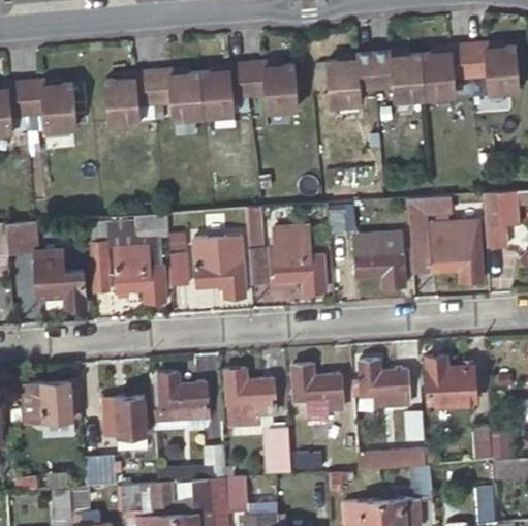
[(466,43),(468,78),(485,76),(486,92),(517,90),(514,45),(495,48),(485,49),(484,42),(466,43)]
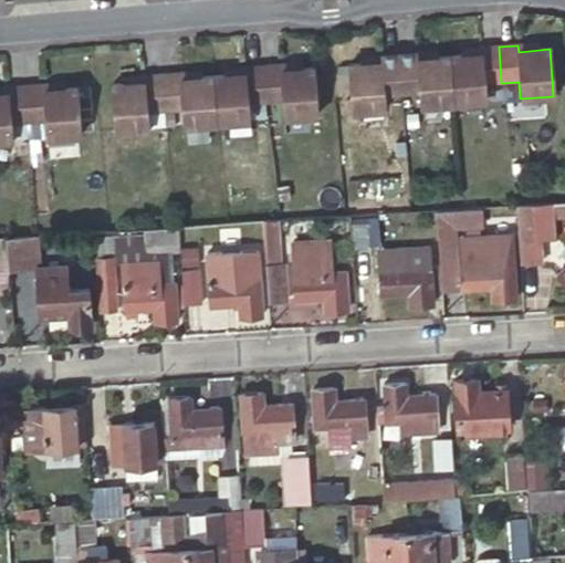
[(448,59),(451,105),(484,102),(483,85),(501,83),(499,47),(480,49),(481,55),(470,56),(448,59)]
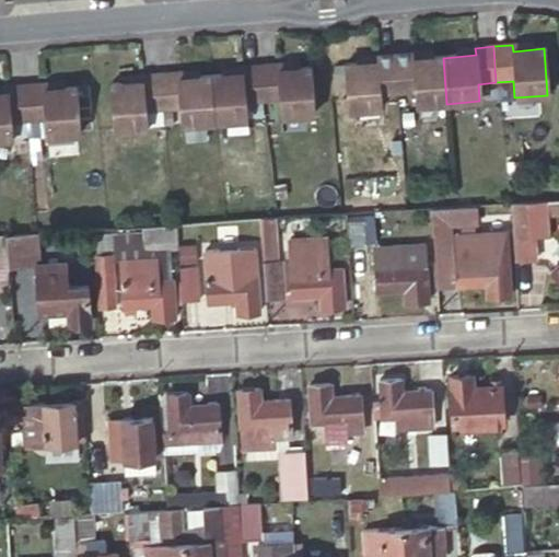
[(393,55),(395,91),(411,90),(412,107),(446,104),(443,58),(431,58),(421,59),(410,60),(410,54),(393,55)]
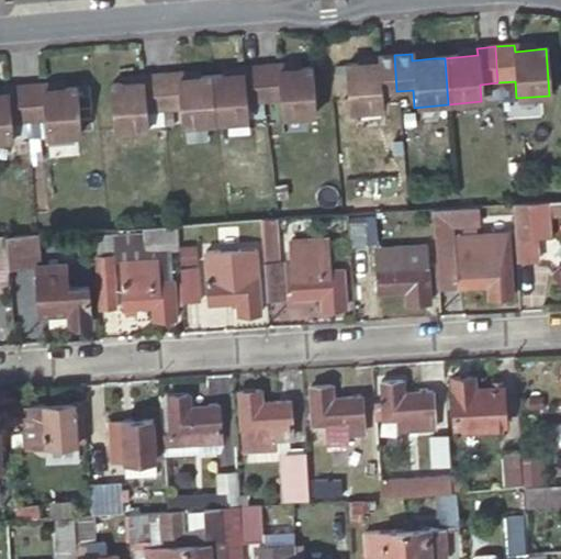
[(343,66),(346,113),(380,110),(379,92),(396,91),(394,55),(376,57),(376,64),(365,65),(356,65),(343,66)]
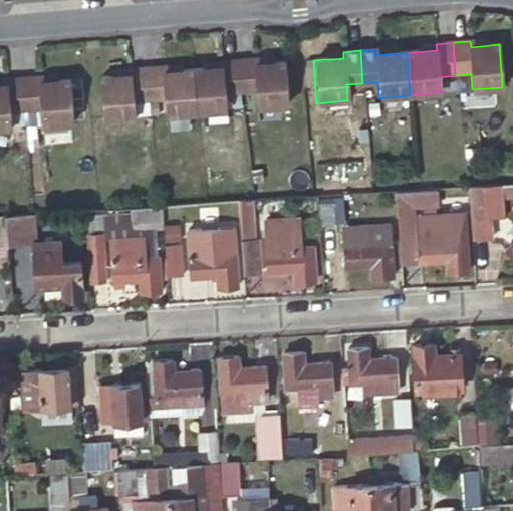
[(235,61),(237,93),(252,92),(254,108),(285,105),(282,63),(271,64),(252,65),(251,59),(235,61)]
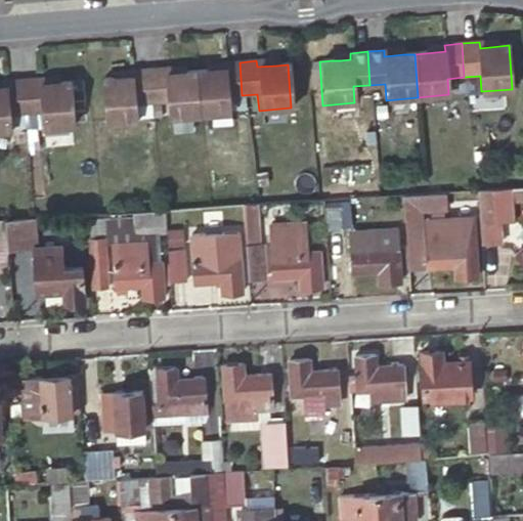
[(193,73),(195,116),(226,114),(225,97),(242,95),(240,62),(224,63),(224,70),(214,71),(204,72),(193,73)]
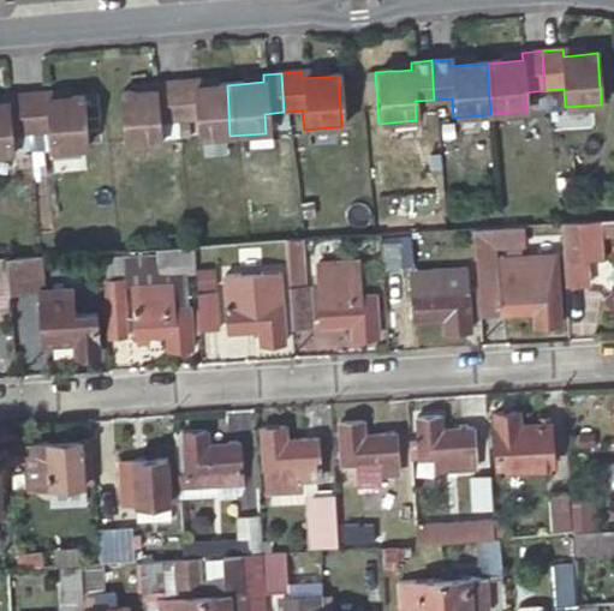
[(171,82),(173,121),(192,120),(194,139),(230,136),(227,85),(214,85),(203,87),(191,88),(191,81),(171,82)]
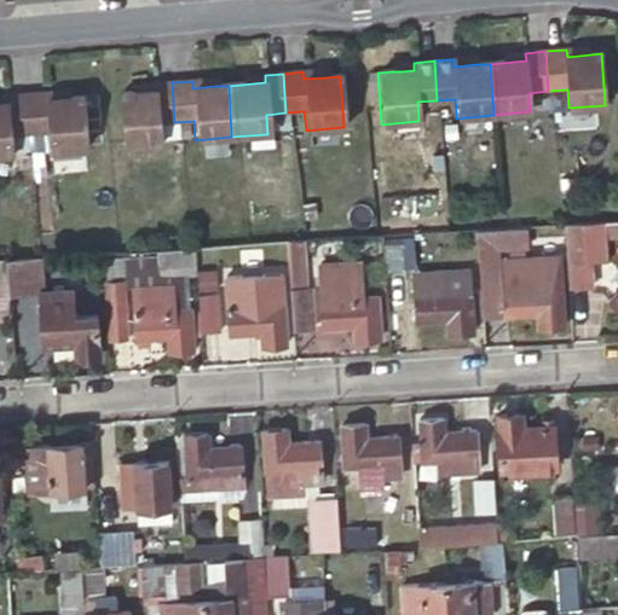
[(116,94),(119,145),(156,143),(156,123),(174,122),(172,82),(151,85),(152,92),(140,93),(130,93),(116,94)]
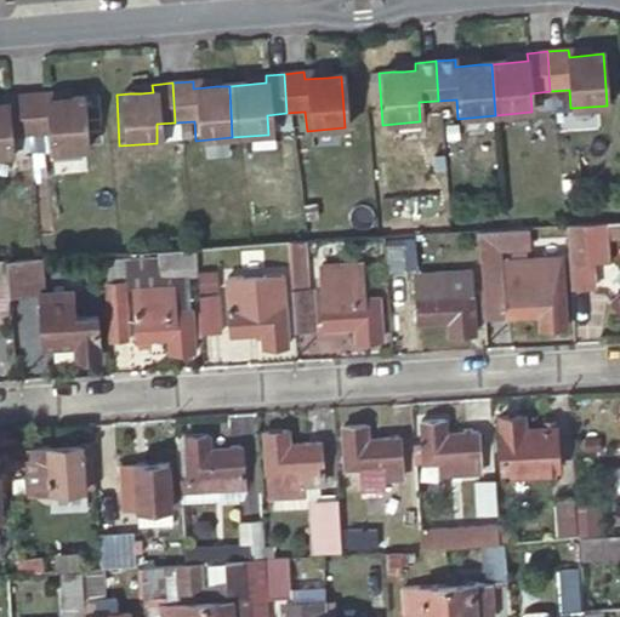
[(22,95),(24,133),(43,133),(44,152),(83,149),(79,98),(64,98),(55,100),(43,101),(41,93),(22,95)]
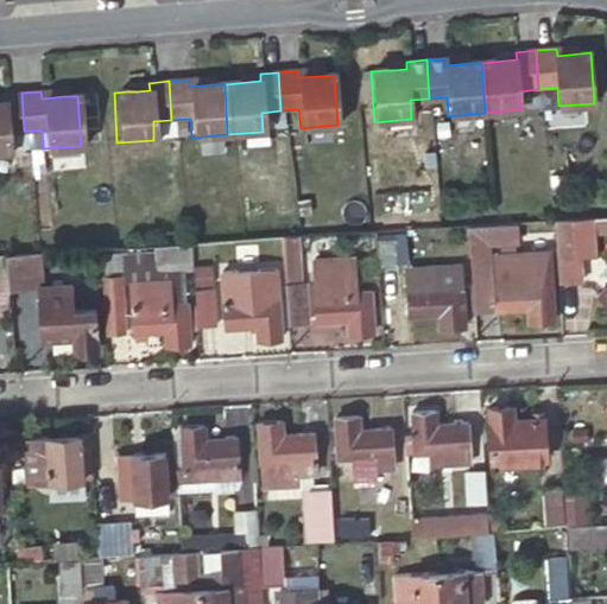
[(0,152),(6,152),(5,133),(24,131),(21,93),(4,95),(4,102),(0,101),(0,152)]
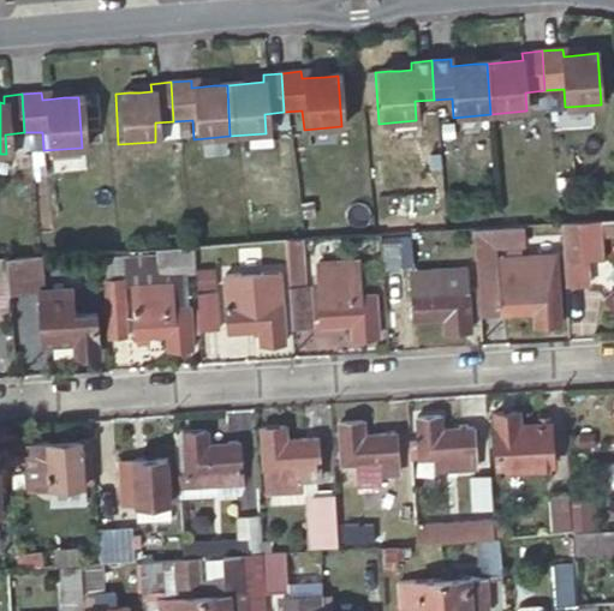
[(613,220),(601,222),(601,235),(613,234),(613,220)]
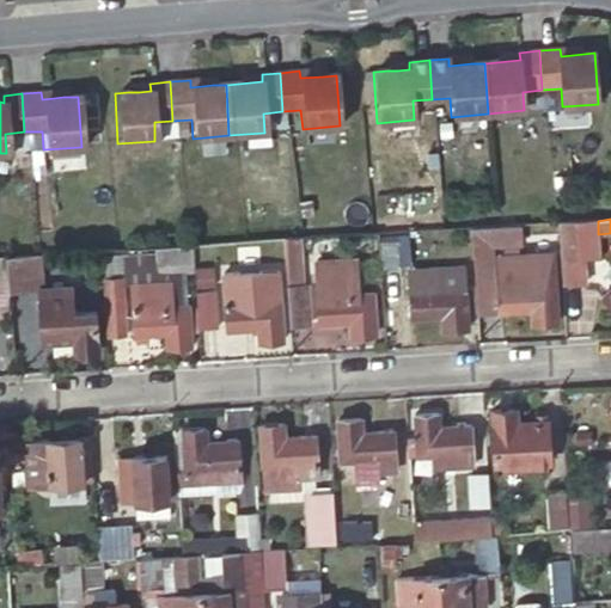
[(598,221),(561,223),(566,287),(586,284),(585,260),(600,259),(598,234),(598,221)]
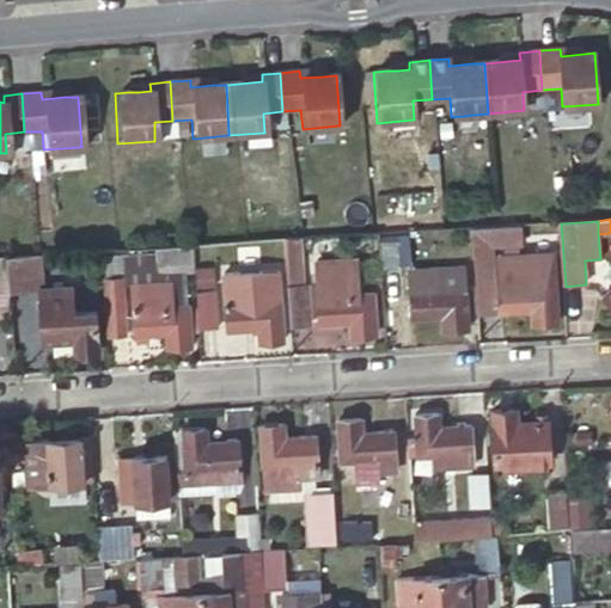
[(521,244),(520,226),(471,228),(477,314),(496,313),(492,246),(521,244)]
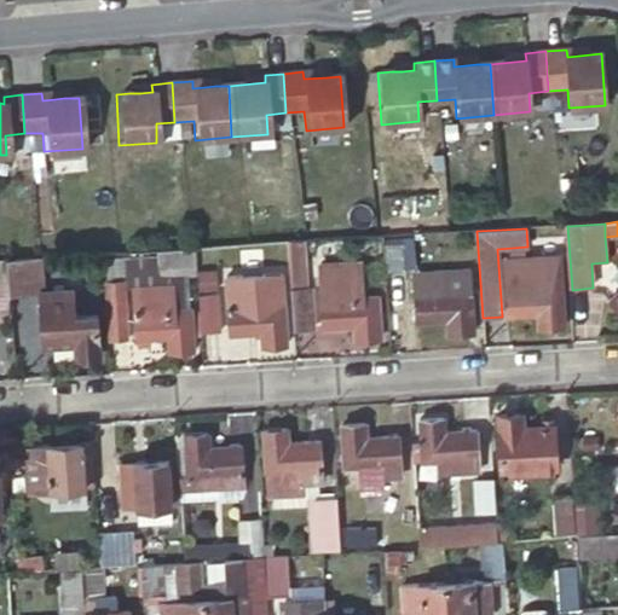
[(403,239),(383,241),(386,274),(405,273),(403,239)]
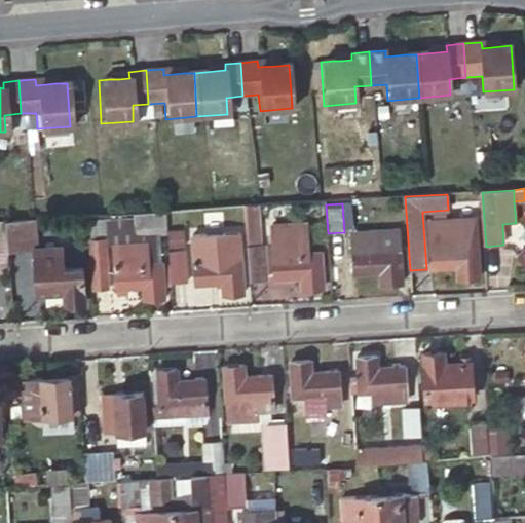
[(259,207),(244,208),(247,247),(261,246),(259,207)]
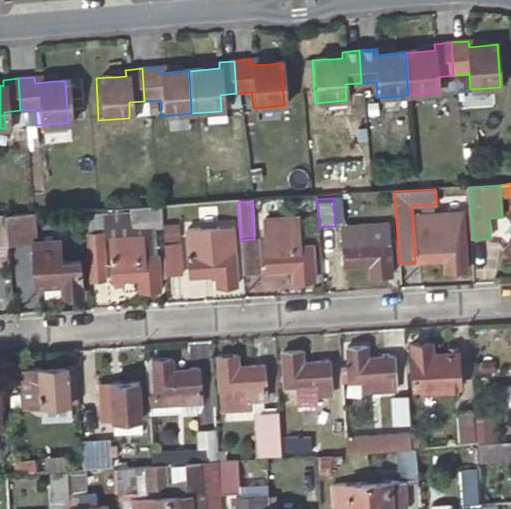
[(160,206),(130,208),(131,226),(162,223),(160,206)]
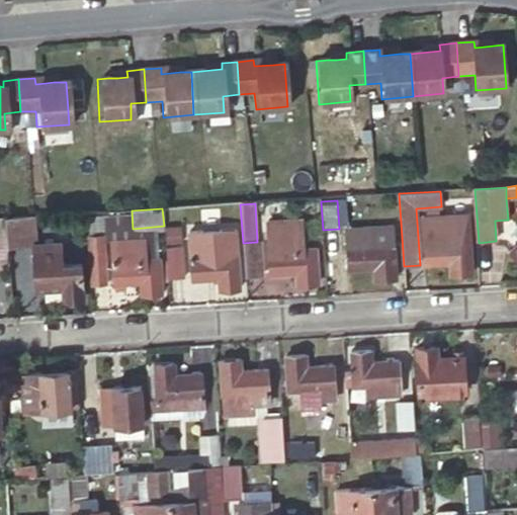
[(109,212),(85,213),(87,244),(103,243),(109,242),(111,242),(109,212)]
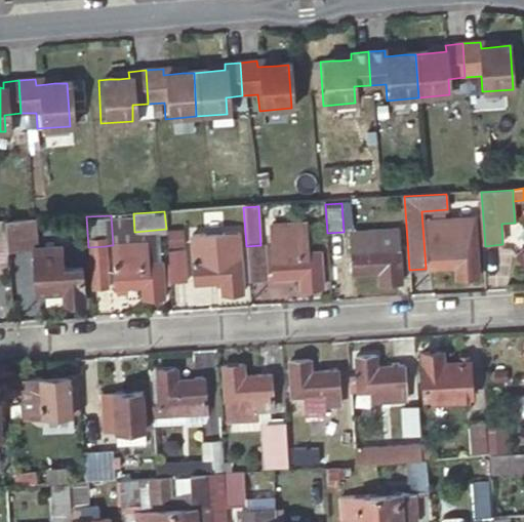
[(33,221),(4,223),(7,253),(32,250),(35,250),(33,221)]
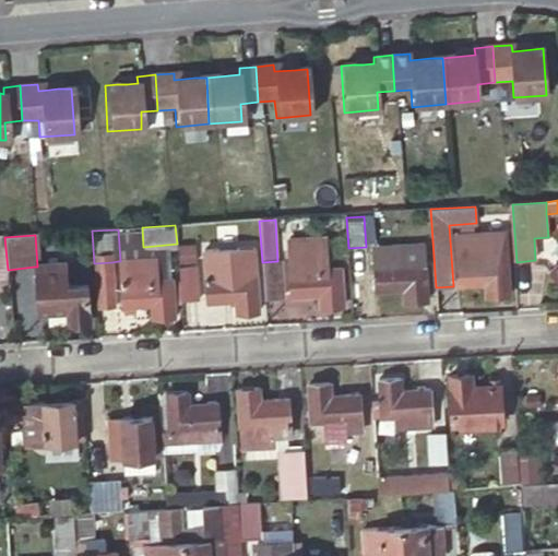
[(505,235),(453,238),(458,287),(486,285),(487,297),(510,296),(505,235)]
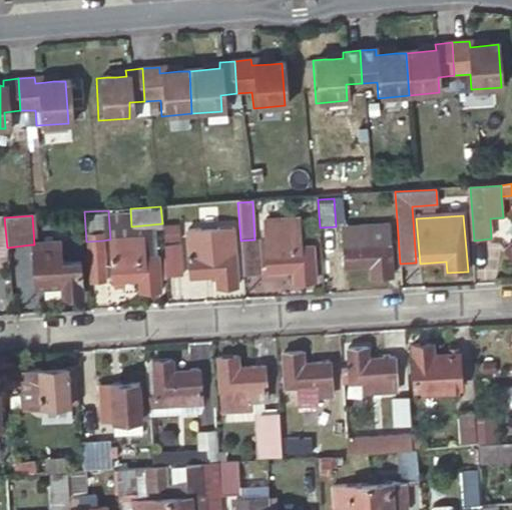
[(4,217),(0,216),(0,260),(8,259),(7,247),(4,217)]
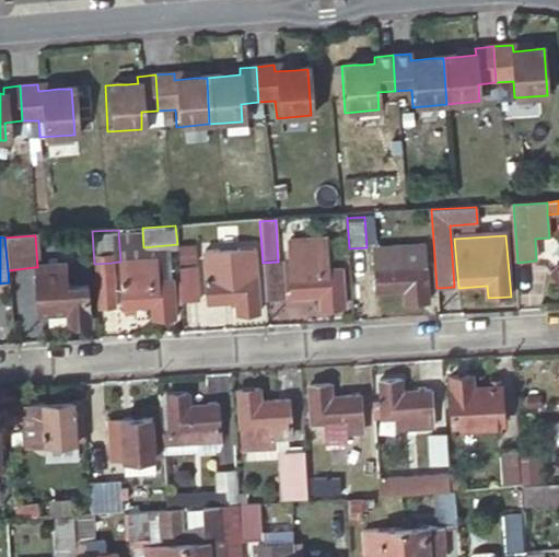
[(318,241),(288,242),(292,298),(322,297),(323,309),(344,308),(341,270),(319,273),(318,241)]
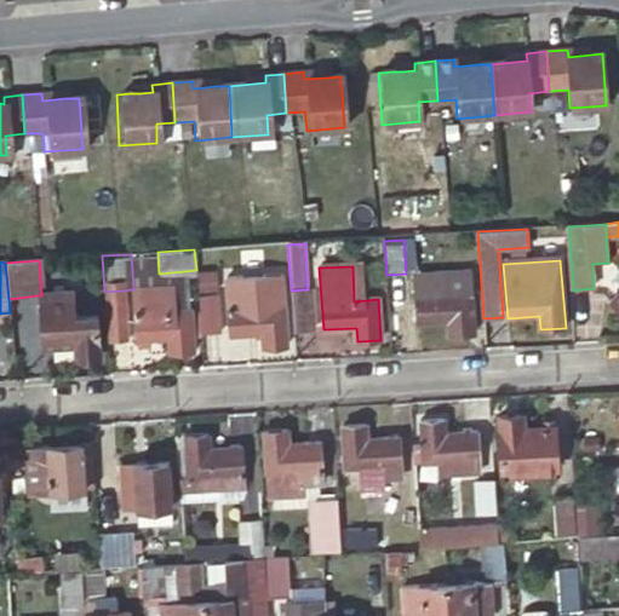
[(470,271),(434,272),(436,282),(414,283),(417,324),(447,322),(448,335),(474,333),(470,271)]
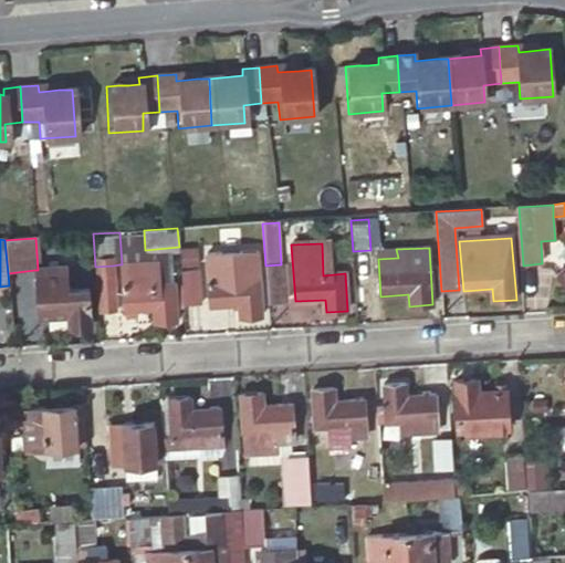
[(377,250),(378,259),(398,258),(396,249),(377,250)]
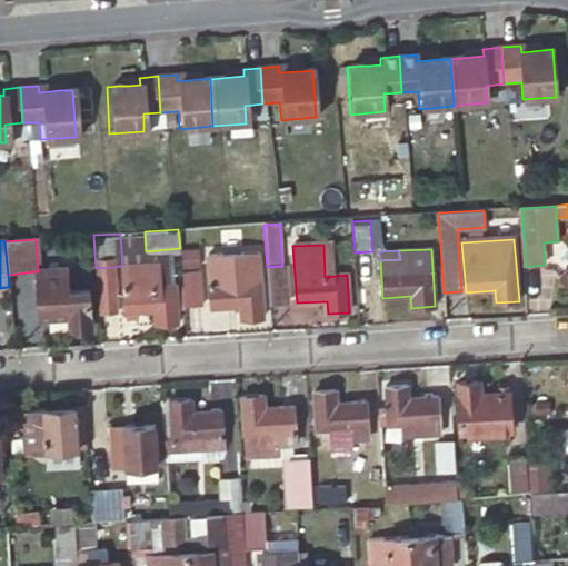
[(122,266),(120,266),(125,314),(155,311),(156,325),(179,324),(176,285),(152,286),(150,265),(122,266)]
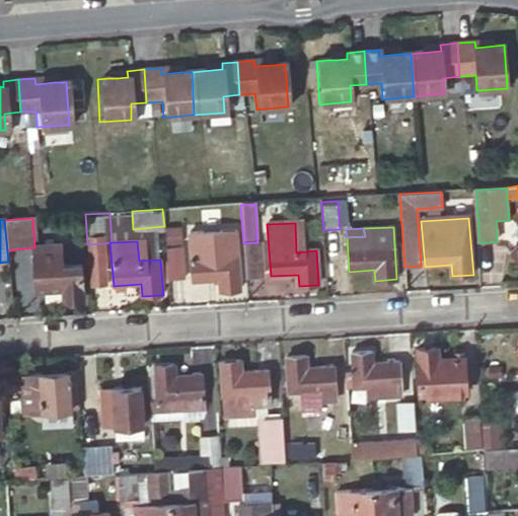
[(205,246),(190,247),(193,282),(219,280),(221,291),(241,290),(238,255),(217,258),(216,242),(204,243),(205,246)]
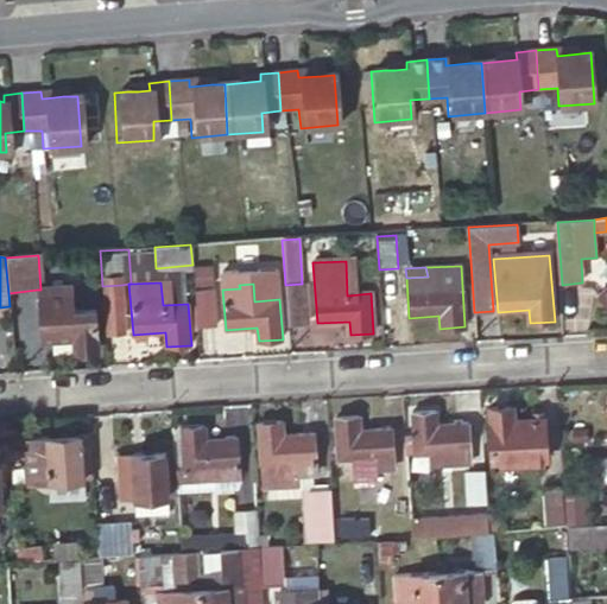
[(302,284),(285,285),(288,325),(309,324),(307,284),(302,284)]
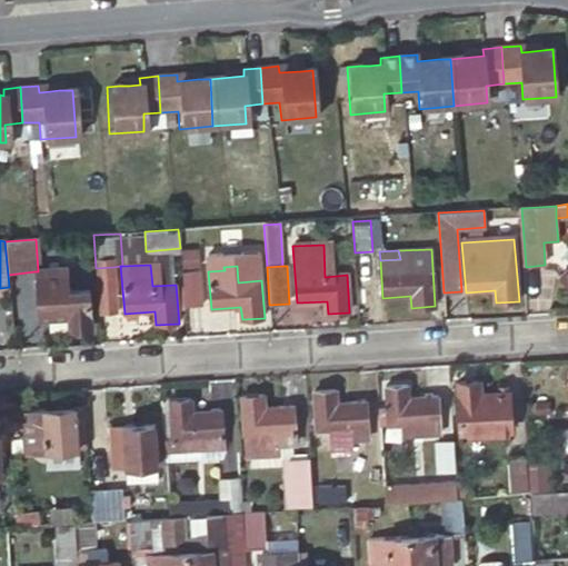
[(113,267),(96,268),(99,315),(118,314),(113,267)]
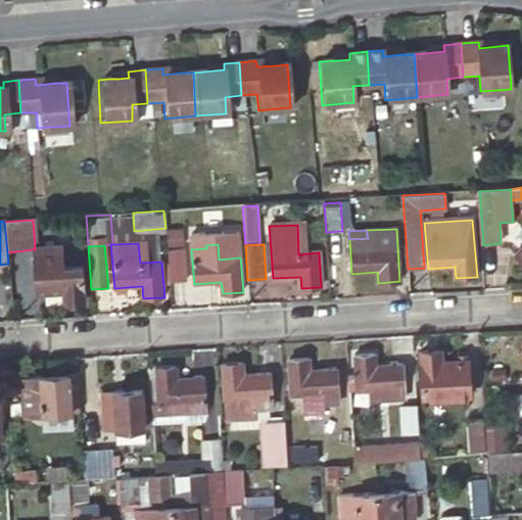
[(35,249),(32,249),(36,293),(63,292),(64,303),(85,303),(82,269),(61,271),(60,255),(49,256),(49,248),(35,249)]
